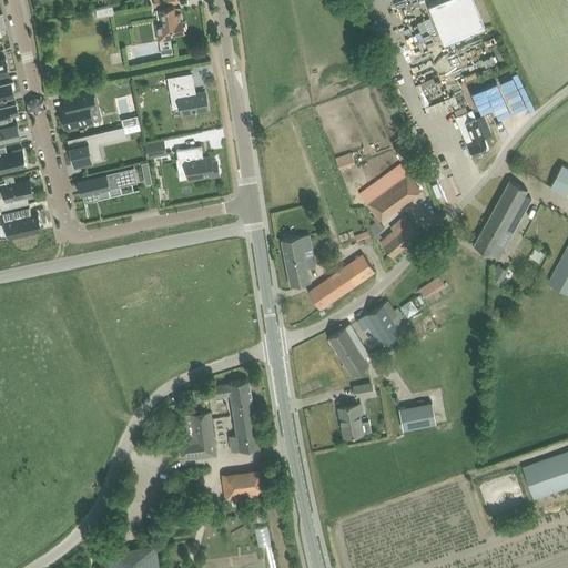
[(153,0),(155,6),(159,6),(161,19),(163,19),(163,22),(155,23),(158,39),(174,36),(173,32),(184,31),(184,29),(186,28),(185,22),(183,21),(183,20),(182,20),(180,11),(175,12),(174,9),(175,9),(174,4),(172,6),(172,3),(176,2),(175,0),(153,0)]
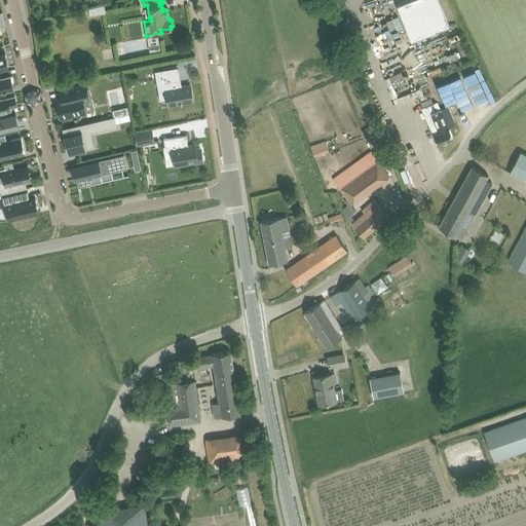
[(439,0),(406,0),(397,4),(411,40),(449,25),(439,0)]
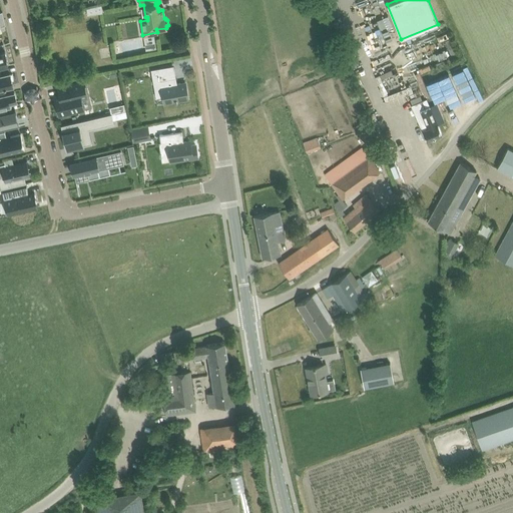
[(97,6),(90,7),(91,14),(98,13),(97,6)]
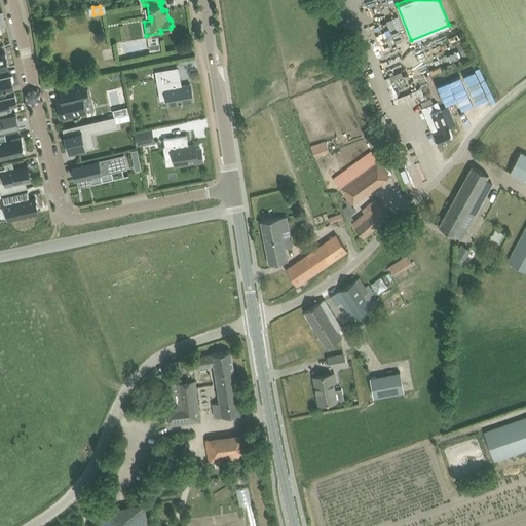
[(383,23),(386,31),(396,27),(392,19),(383,23)]
